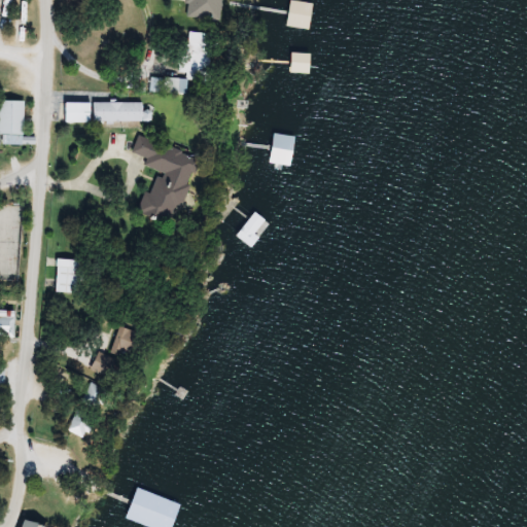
[(211,0),(189,0),(189,12),(211,13),(211,0)]
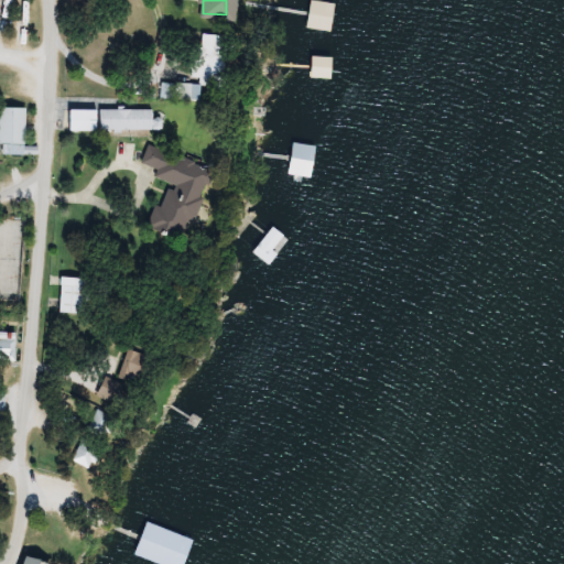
[(228,80),(229,36),(198,35),(197,79),(228,80)]
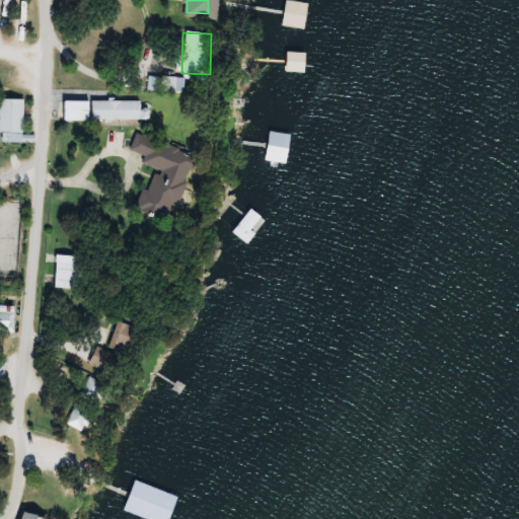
[(149,90),(181,91),(182,80),(165,79),(150,78),(149,90)]
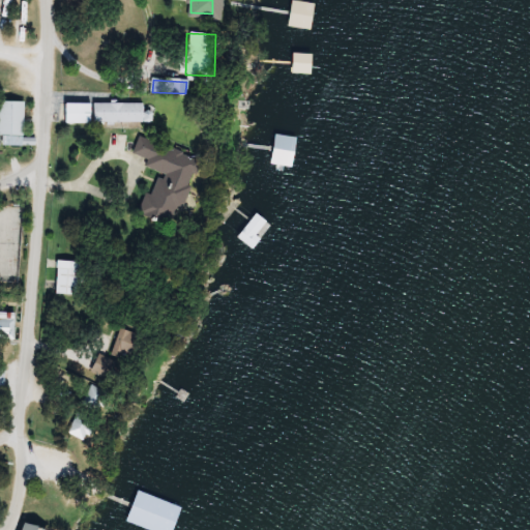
[(26,101),(1,101),(0,129),(0,136),(5,137),(5,145),(25,146),(26,101)]
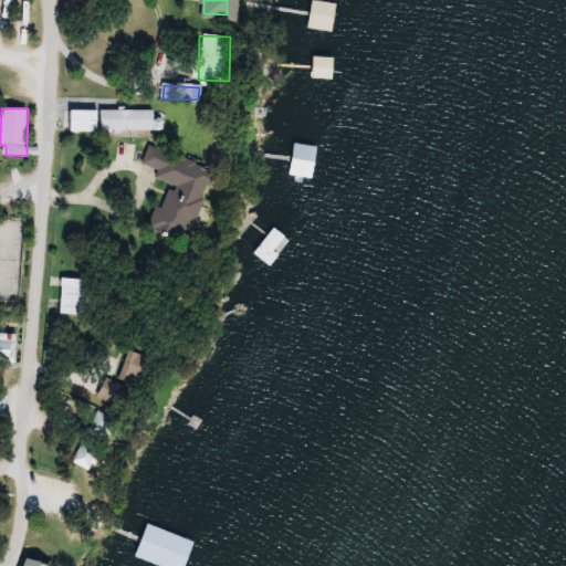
[(156,121),(156,111),(71,111),(71,132),(165,133),(165,121),(156,121)]
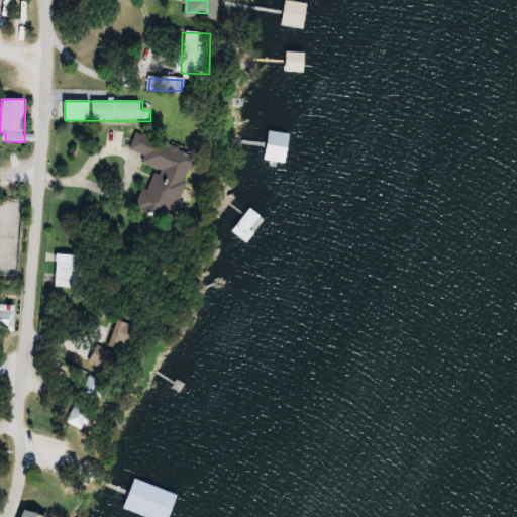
[(292,163),(292,133),(268,133),(268,163),(292,163)]
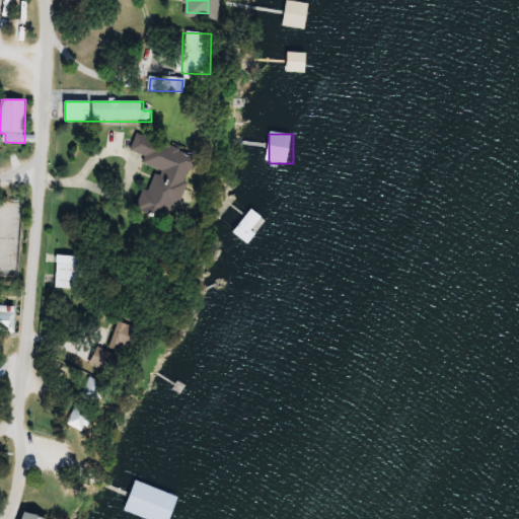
[(183,207),(200,157),(152,141),(144,165),(159,170),(150,196),(183,207)]
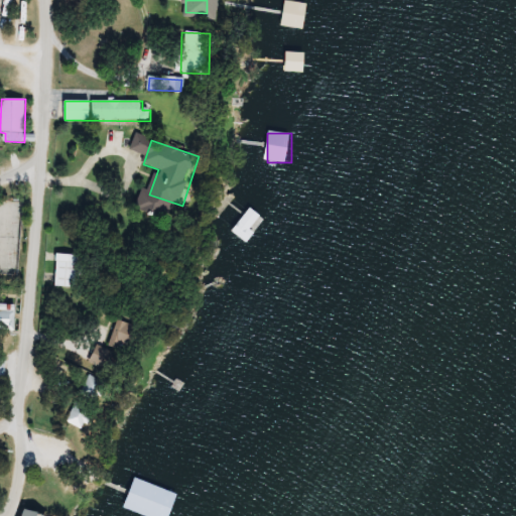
[(79,255),(56,255),(56,287),(79,287),(79,255)]
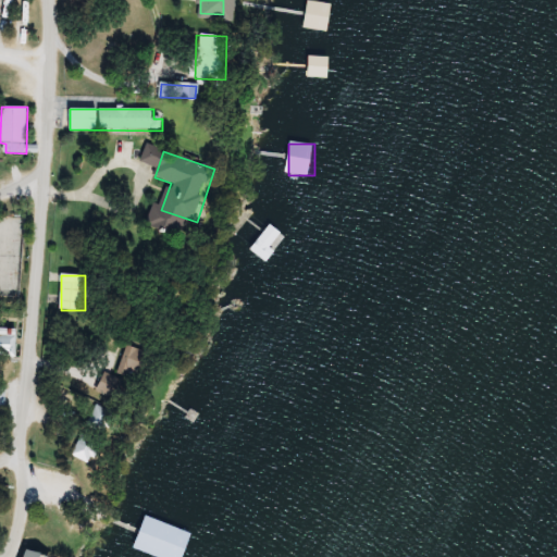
[(0,356),(14,359),(19,336),(9,334),(9,332),(0,330),(0,356)]
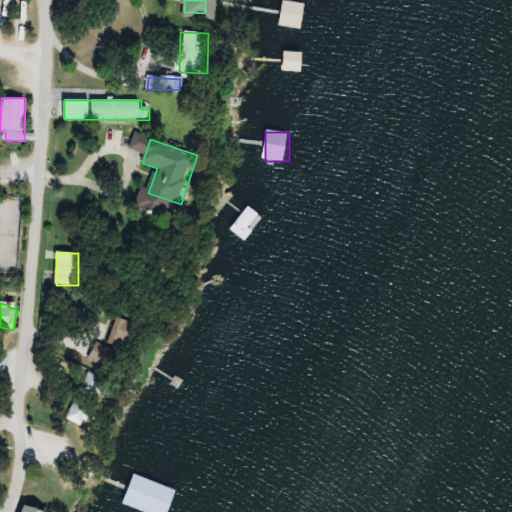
[(144,325),(122,316),(111,342),(133,351),(144,325)]
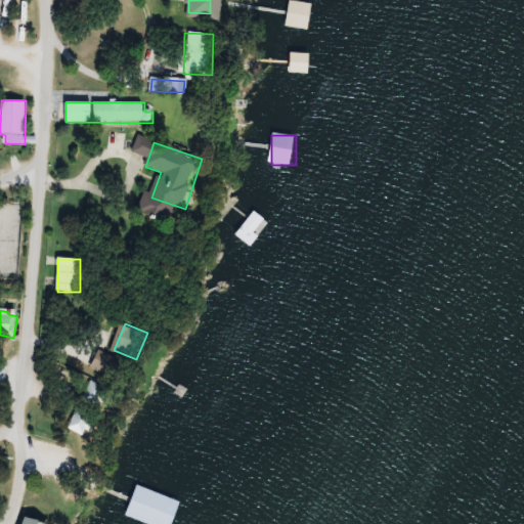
[(114,378),(124,360),(103,350),(94,367),(114,378)]
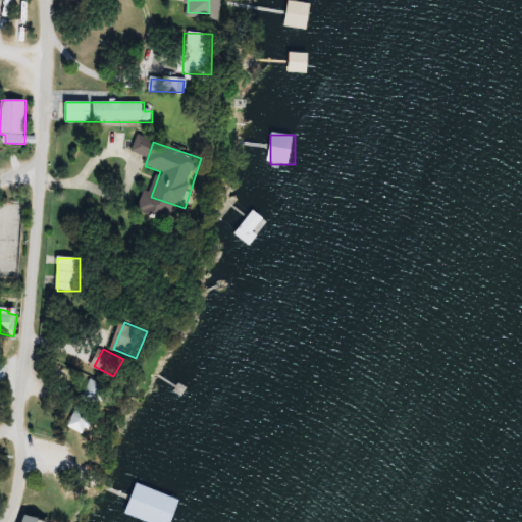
[(85,398),(102,407),(112,388),(95,379),(85,398)]
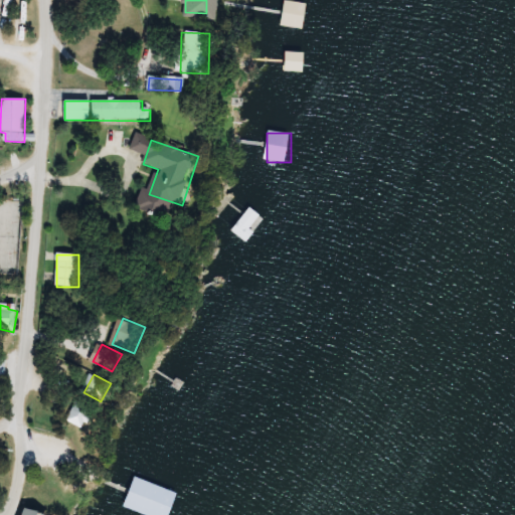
[(68,420),(86,430),(97,409),(79,400),(68,420)]
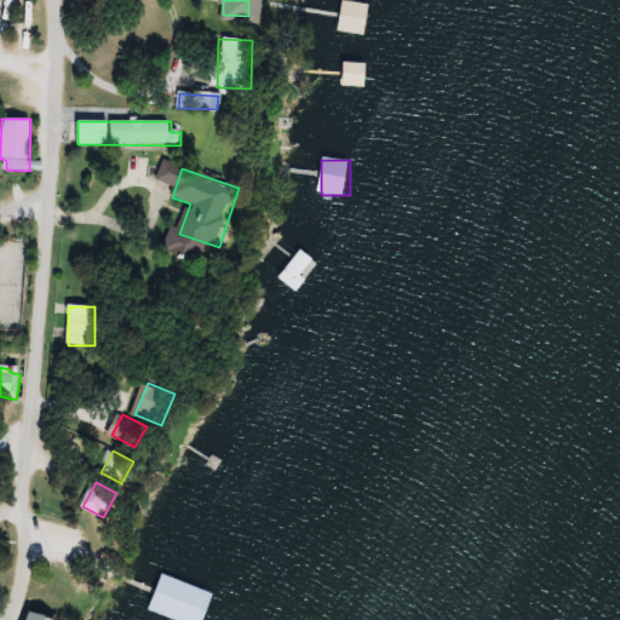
[(212,619),(212,586),(156,586),(156,619),(212,619)]
